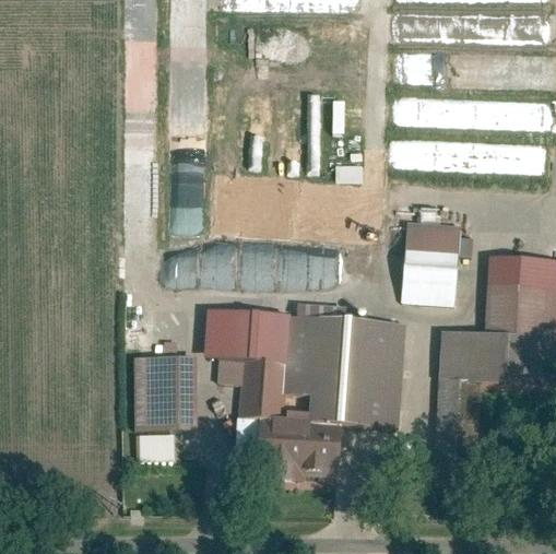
[(344,141),(344,110),(333,109),(333,141),(344,141)]
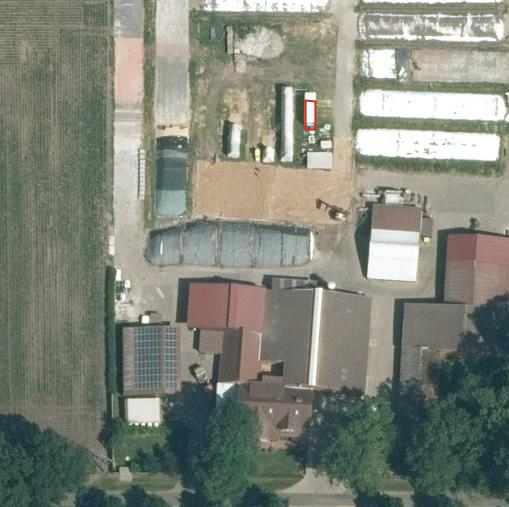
[(306,167),(330,168),(330,151),(306,151),(306,167)]
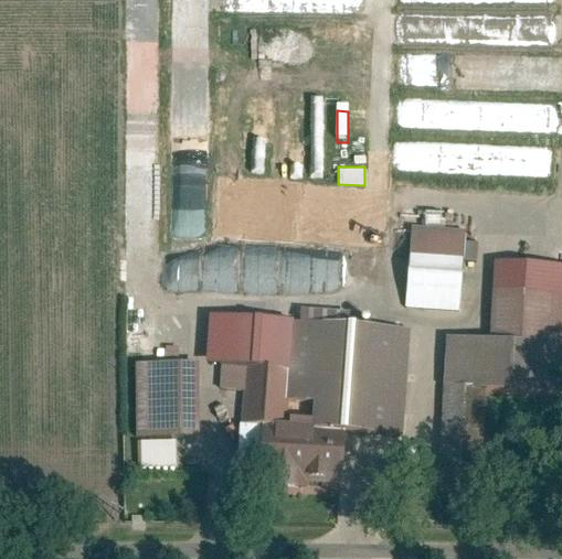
[(272,235),(332,236),(332,200),(310,200),(310,213),(272,212),(272,235)]
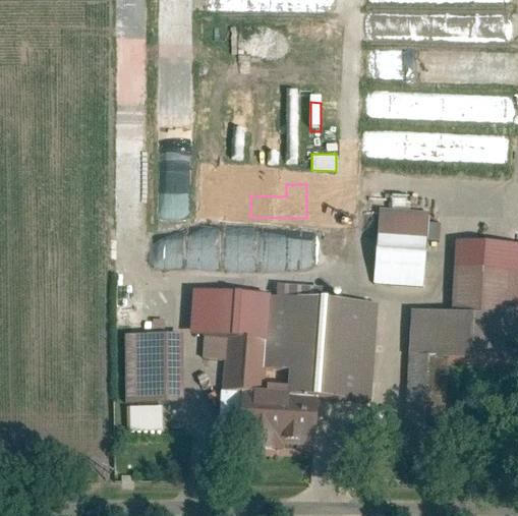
[(311,219),(326,219),(325,188),(310,188),(311,219)]
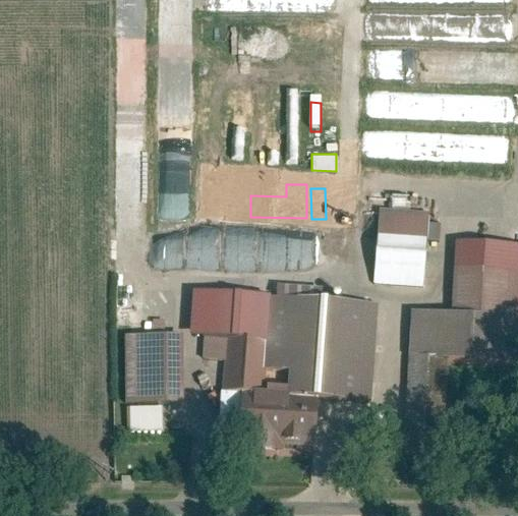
[(426,207),(379,205),(375,277),(423,279),(426,207)]
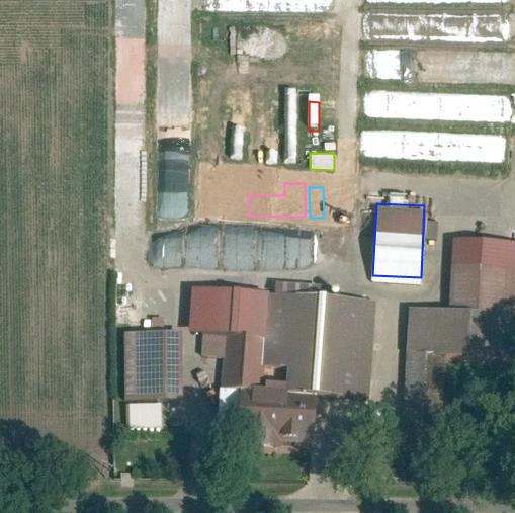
[(514,284),(514,239),(459,238),(456,308),(424,307),(423,350),(512,354),(514,285),(514,284)]
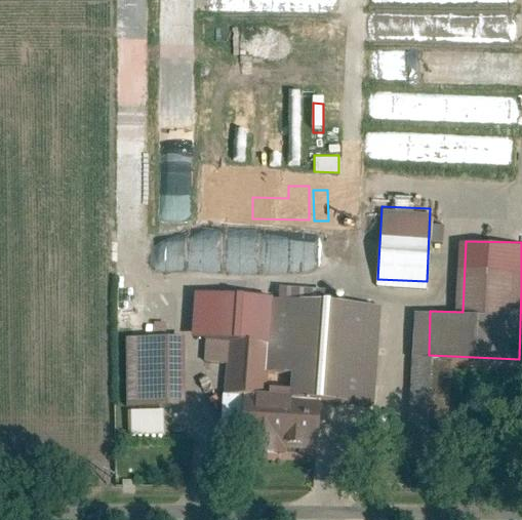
[(179,245),(163,245),(162,266),(177,267),(179,245)]
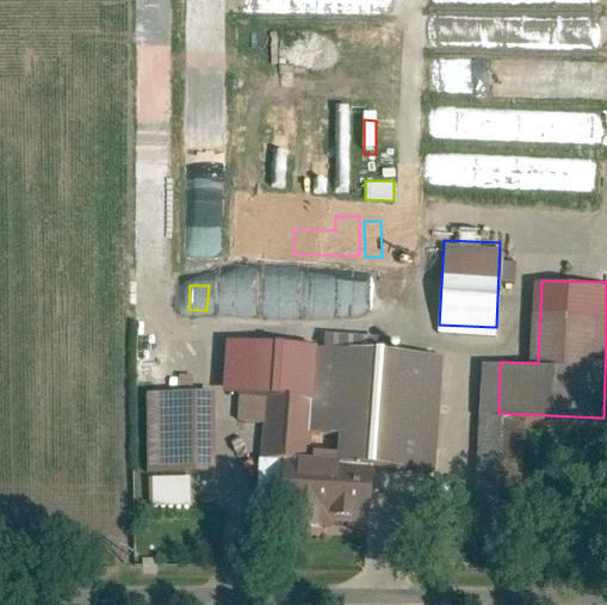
[(262,316),(264,300),(217,297),(216,314),(262,316)]
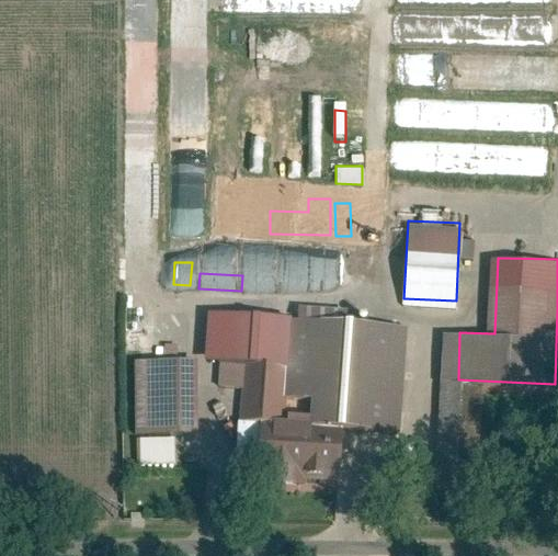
[(289,317),(249,316),(249,324),(246,388),(245,419),(271,420),(284,421),(289,317)]
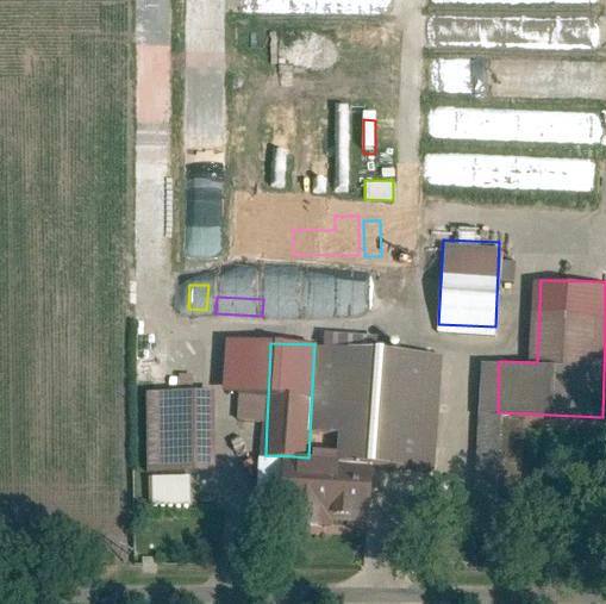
[(343,430),(342,459),(376,461),(432,464),(437,350),(320,344),(316,428),(343,430)]
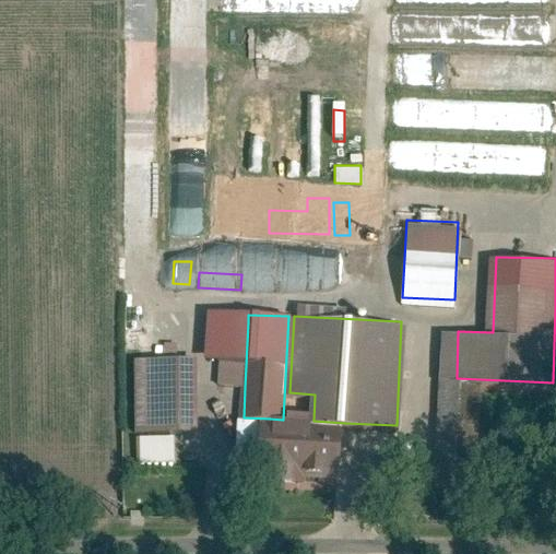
[(248,322),(227,322),(224,386),(245,387),(248,322)]
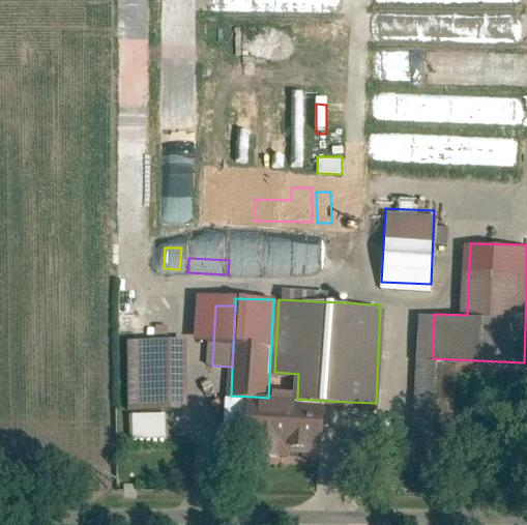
[(183,339),(132,339),(132,405),(182,406),(183,339)]
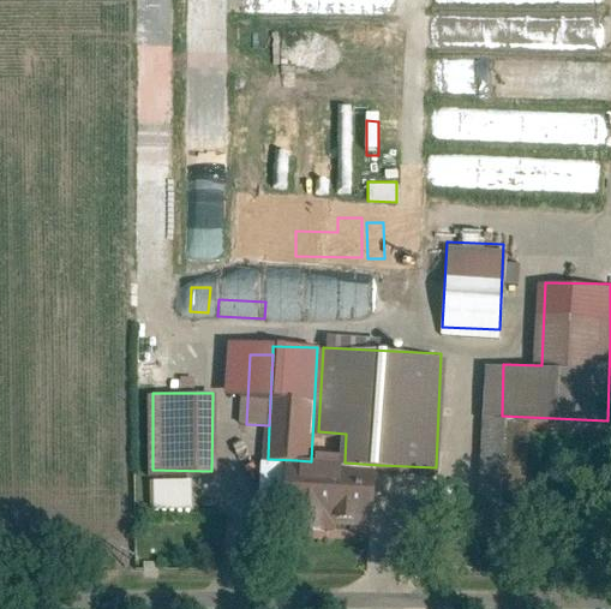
[(311,461),(297,460),(294,514),(377,519),(379,465),(345,463),(311,461)]
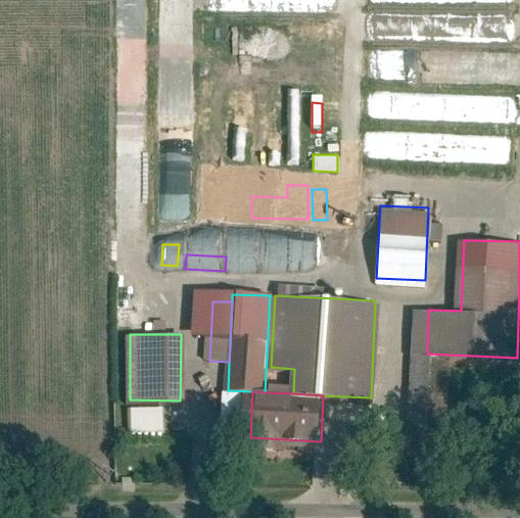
[(128,406),(128,432),(161,431),(161,406),(128,406)]
